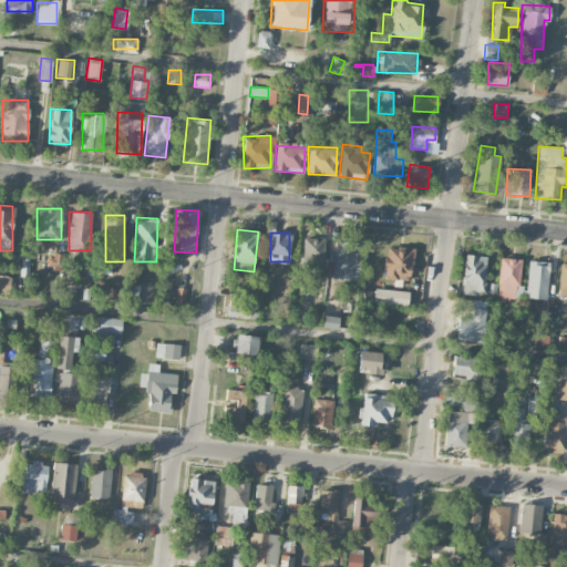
[(323,263),(323,238),(302,238),(302,263),(323,263)]
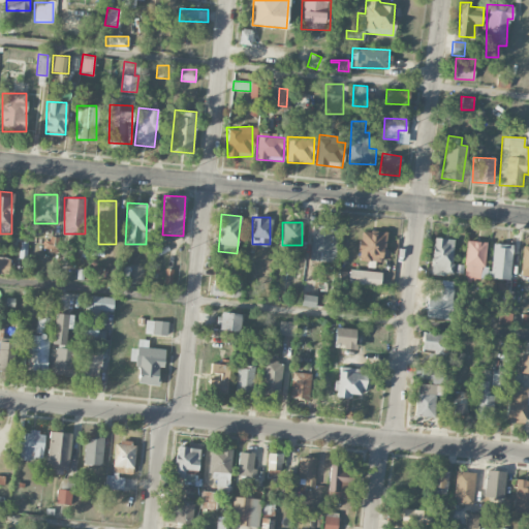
[(335,260),(335,229),(311,229),(311,260),(335,260)]
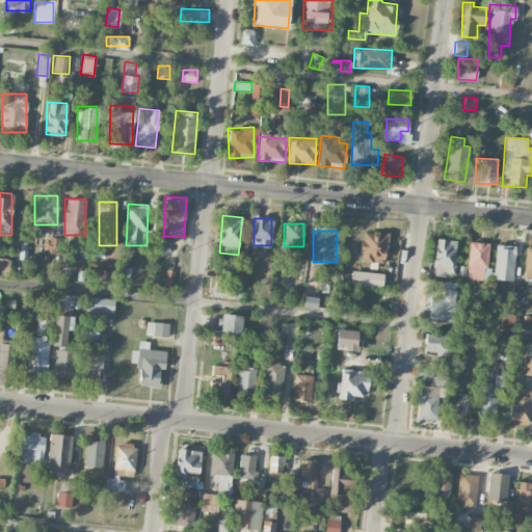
[(363,232),(361,262),(386,263),(387,234),(363,232)]
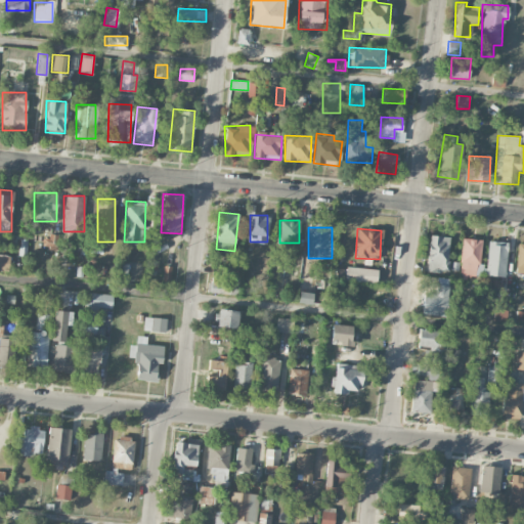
[(58,235),(47,233),(44,247),(56,249),(58,235)]
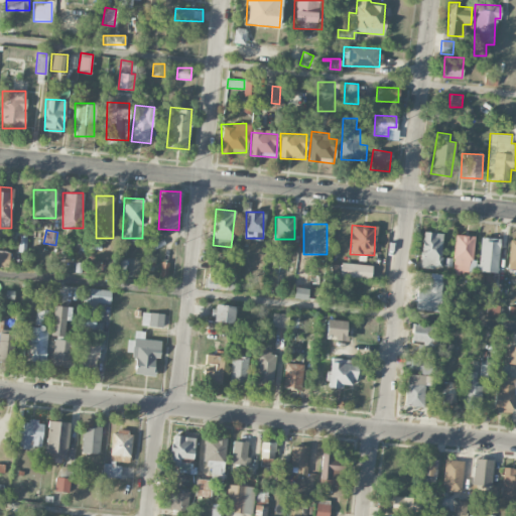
[(421,267),(441,268),(443,233),(422,232),(421,267)]
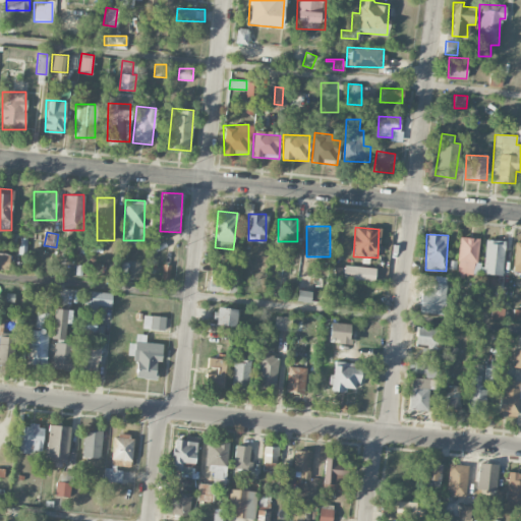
[(481,277),(482,265),(477,264),(479,238),(459,237),(457,275),(481,277)]
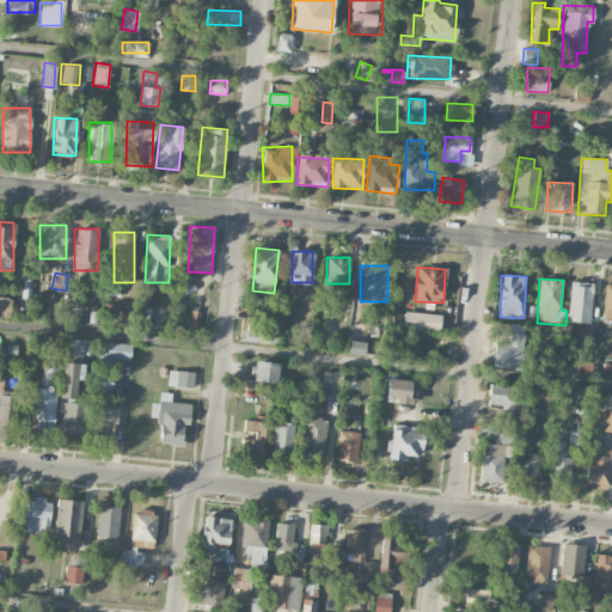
[(568,322),(591,323),(593,282),(570,281),(568,322)]
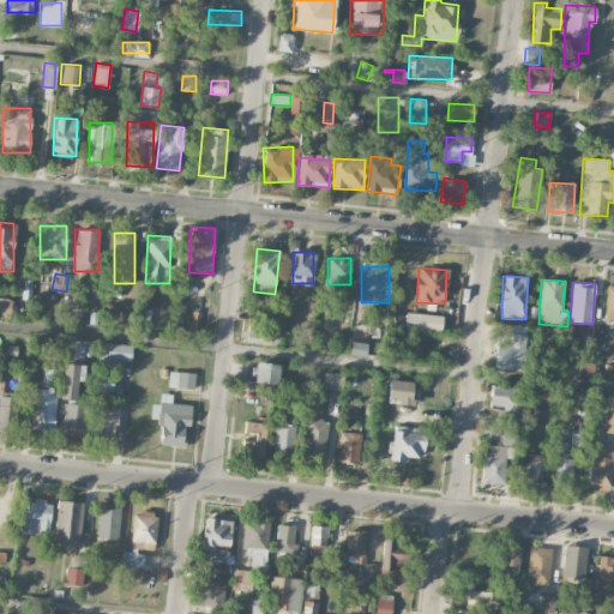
[(0,317),(10,317),(10,293),(0,293),(0,317)]
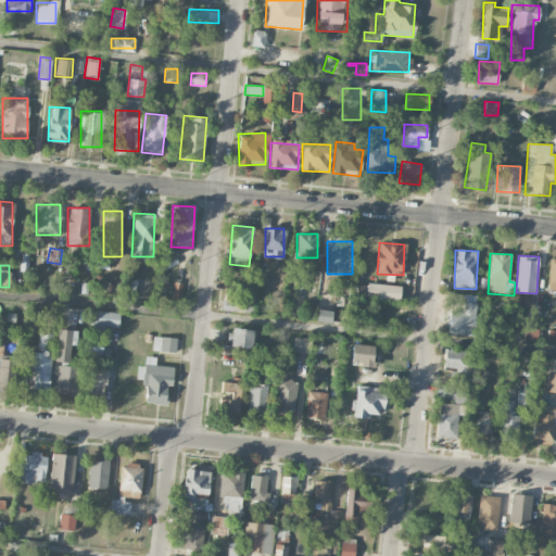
[(134,301),(137,280),(126,278),(123,299),(134,301)]
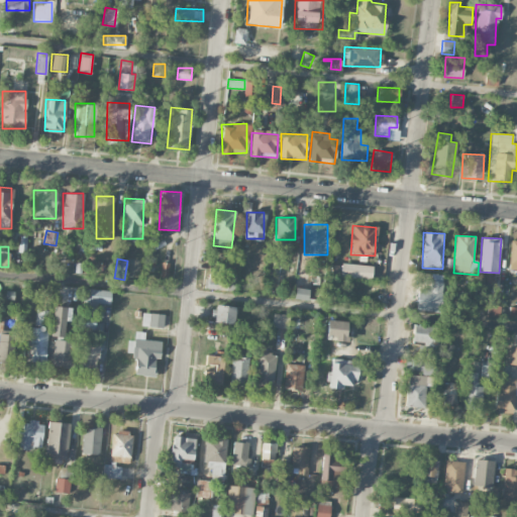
[(372,280),(373,266),(342,263),(341,277),(372,280)]
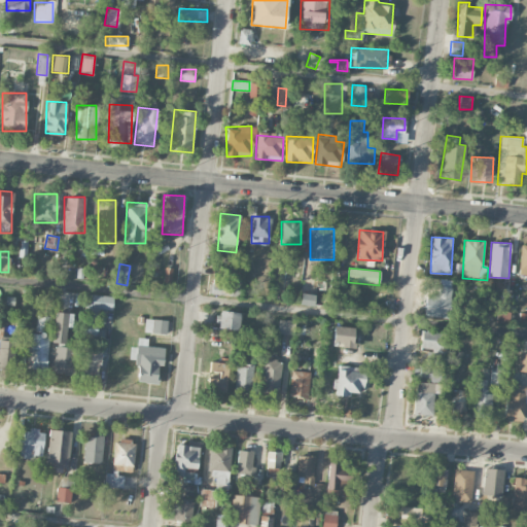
[(241,279),(213,277),(212,294),(240,295),(241,279)]
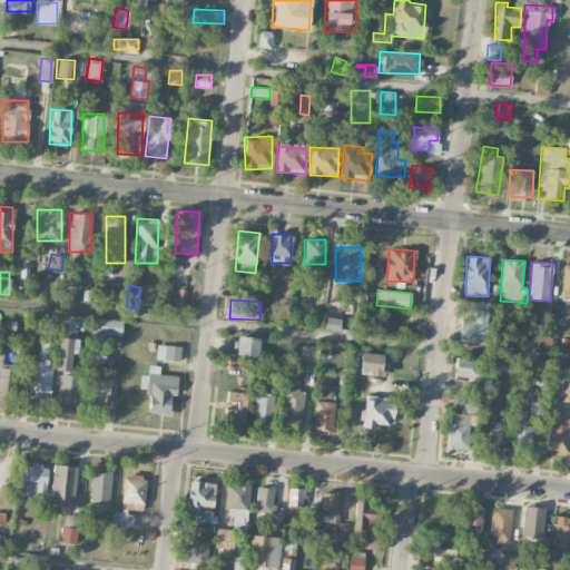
[(488,311),(474,310),(473,320),(461,318),(460,343),(487,344),(488,311)]
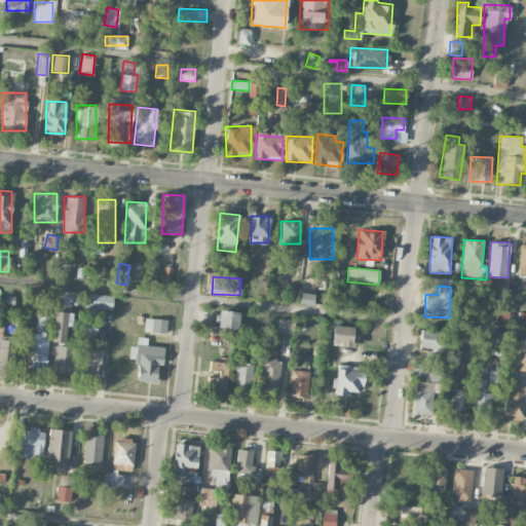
[(299,304),(312,305),(314,295),(301,293),(299,304)]
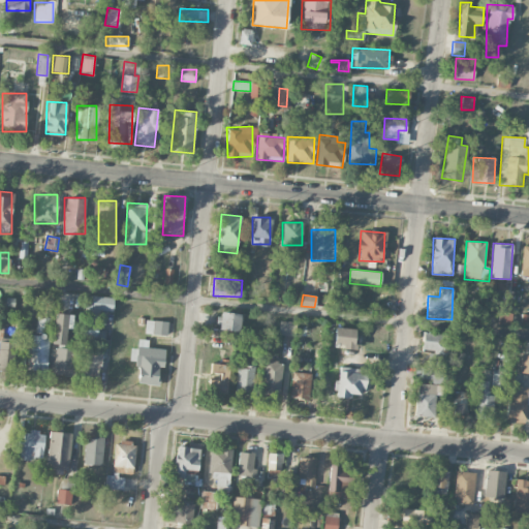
[(113,296),(87,296),(87,311),(113,311),(113,296)]
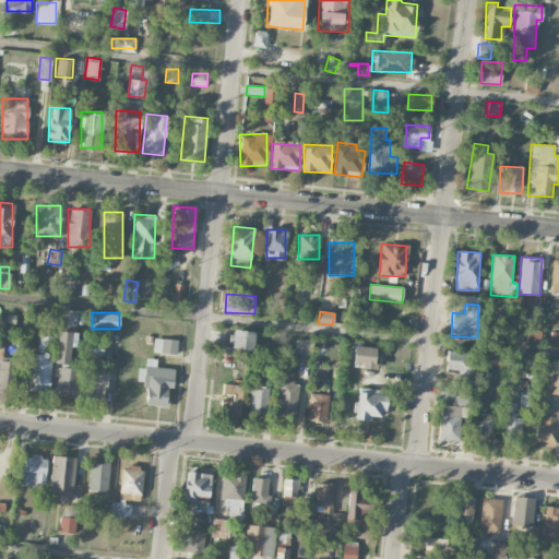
[(253,331),(233,329),(230,347),(252,349),(253,331)]
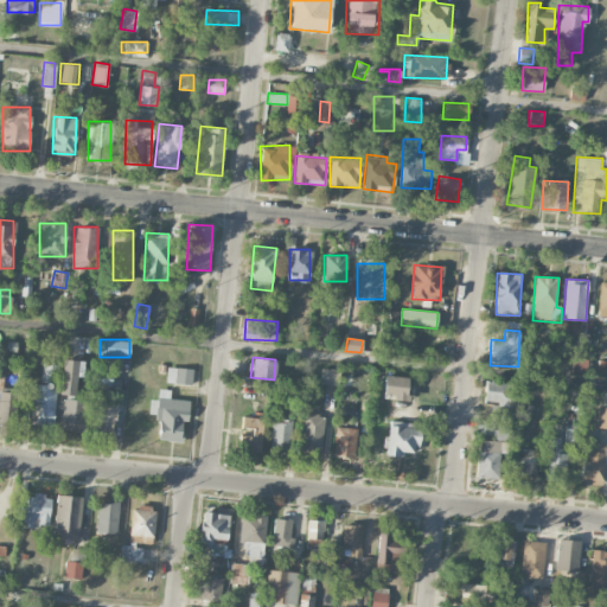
[(586,374),(587,359),(573,358),(572,374),(586,374)]
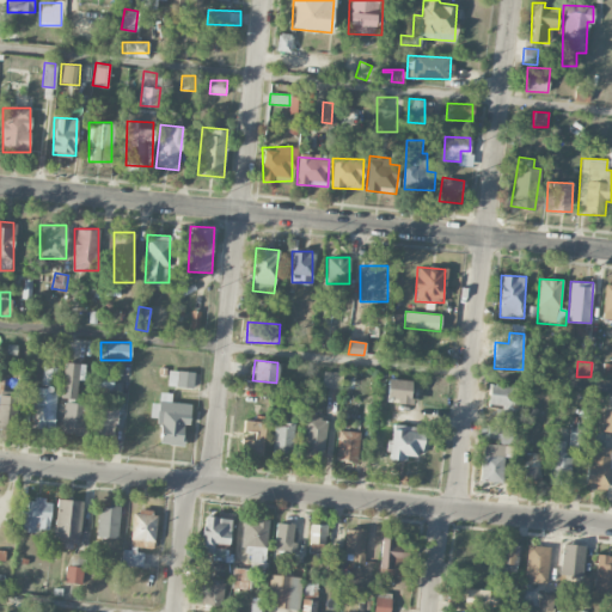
[(85,402),(77,401),(79,363),(62,362),(56,432),(83,434),(85,402)]
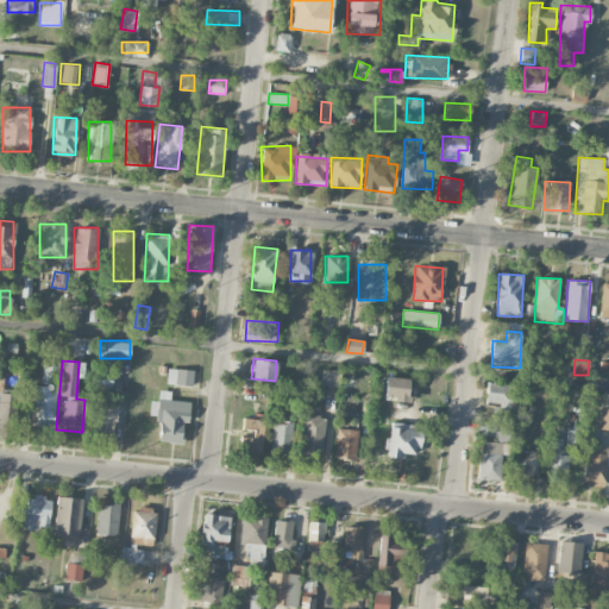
[(54,429),(57,365),(37,364),(33,427),(54,429)]
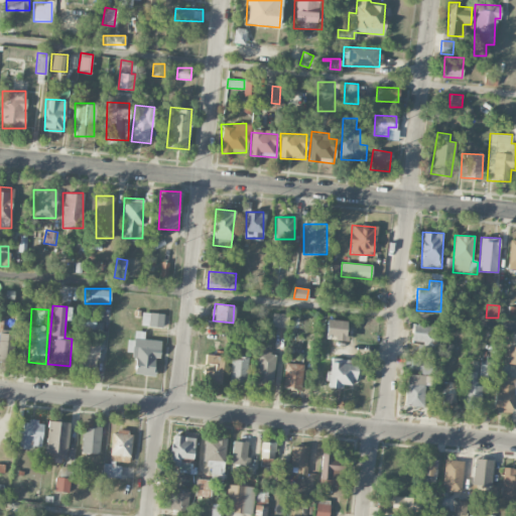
[(163,327),(163,312),(141,312),(141,326),(163,327)]
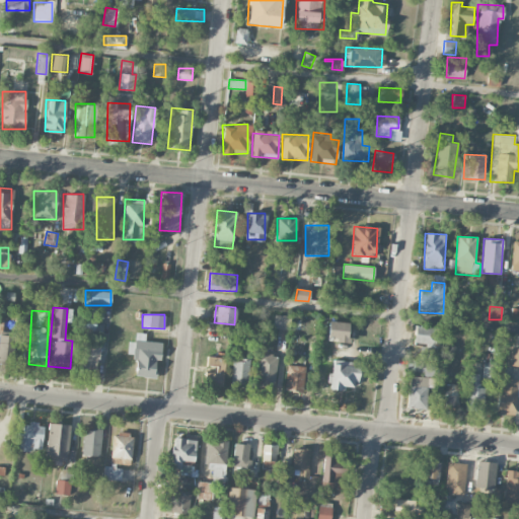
[(288,328),(288,314),(274,314),(274,328),(288,328)]
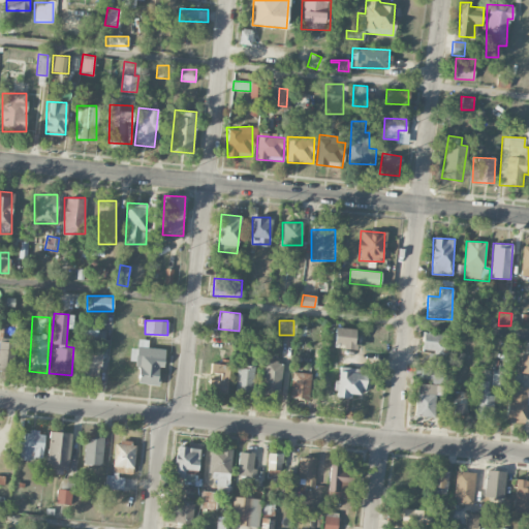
[(355,348),(356,329),(335,327),(334,347),(355,348)]
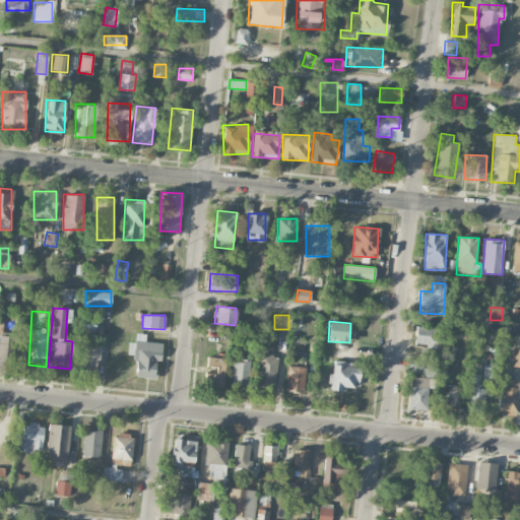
[(428,345),(428,348),(440,349),(441,328),(415,327),(414,344),(428,345)]
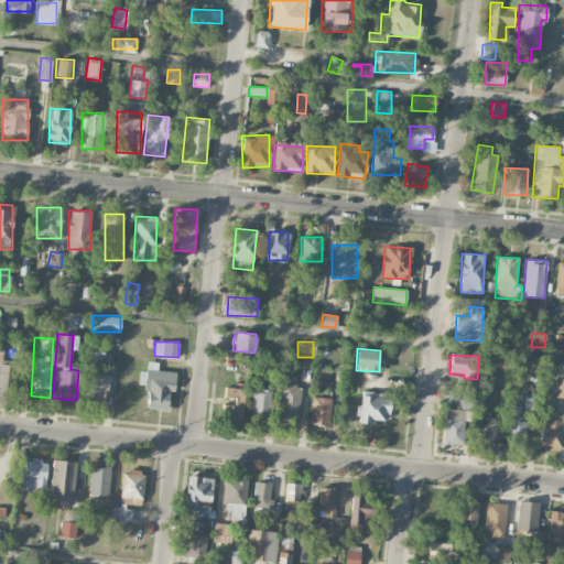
[(171,411),(175,373),(160,371),(161,364),(147,361),(145,371),(140,370),(138,386),(150,388),(147,408),(171,411)]
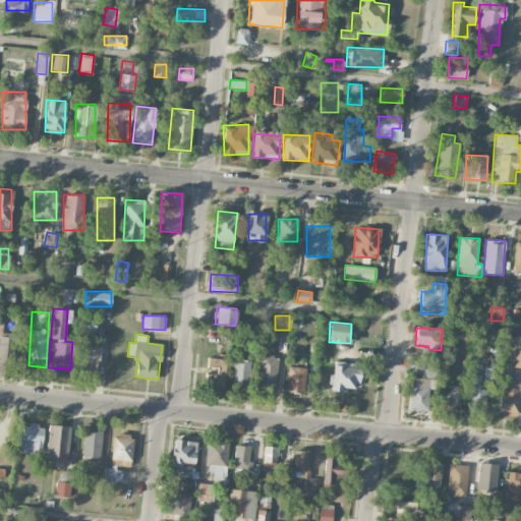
[(0,361),(13,361),(13,337),(0,337),(0,361)]
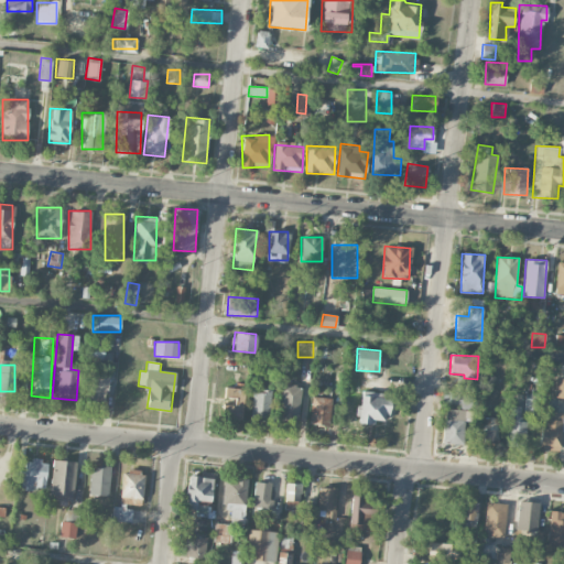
[(107,401),(107,373),(87,373),(87,401),(107,401)]
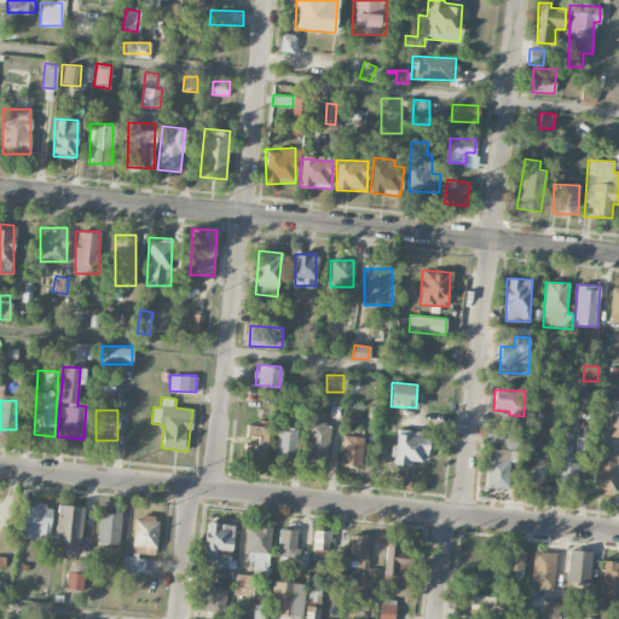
[(608,437),(618,435),(618,415),(609,415),(608,437)]
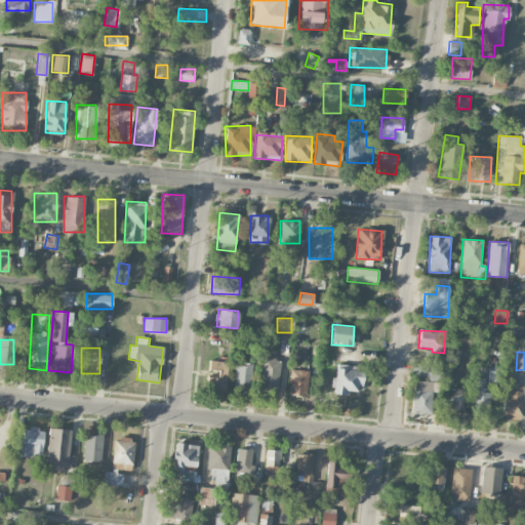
[(280,358),(261,356),(259,391),(278,392),(280,358)]
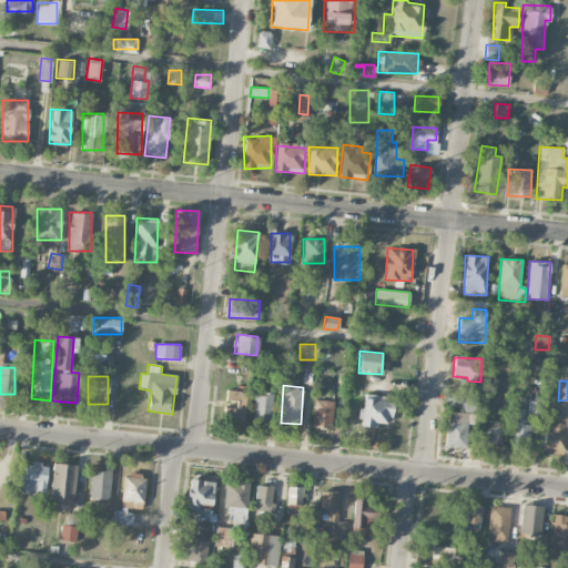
[(246,392),(226,389),(223,419),(244,422),(246,392)]
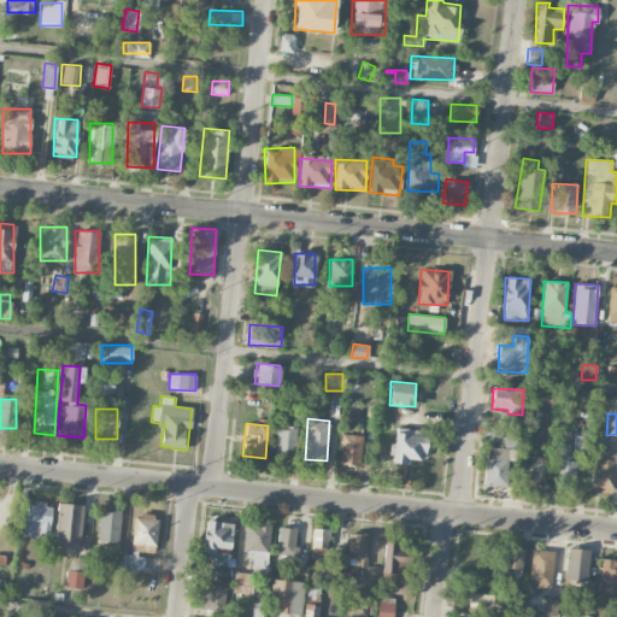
[(297,427),(276,425),(275,457),(294,458),(297,427)]
